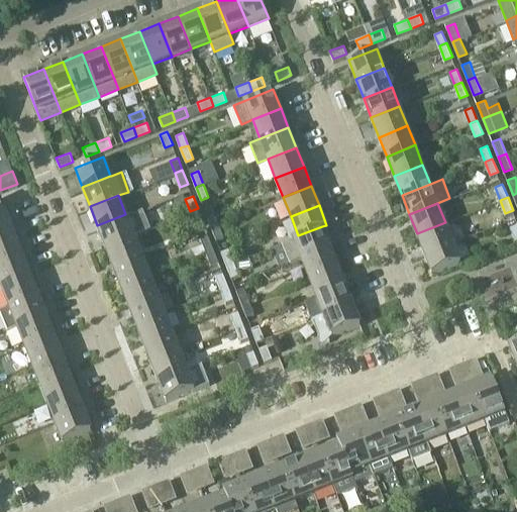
[(195,224),(203,221),(198,208),(190,211),(195,224)]
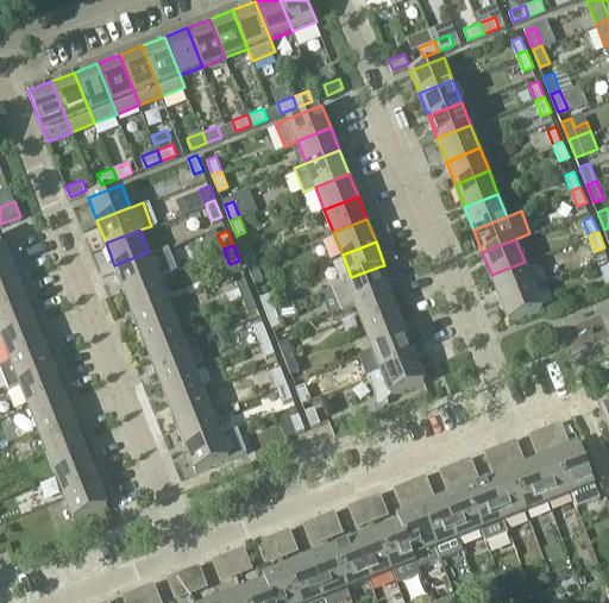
[(243,250),(249,265),(257,262),(251,246),(243,250)]
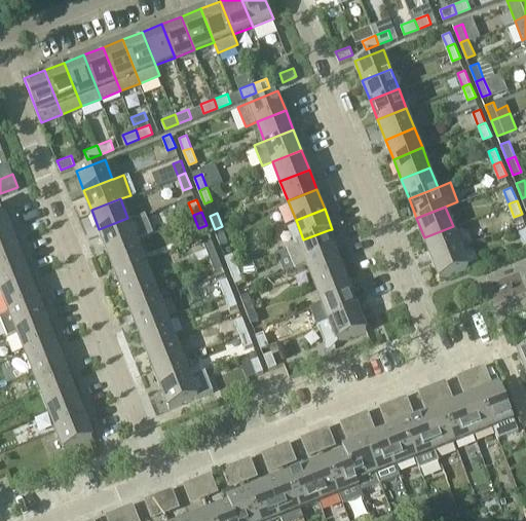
[(107,249),(136,237),(127,218),(99,229),(107,249)]
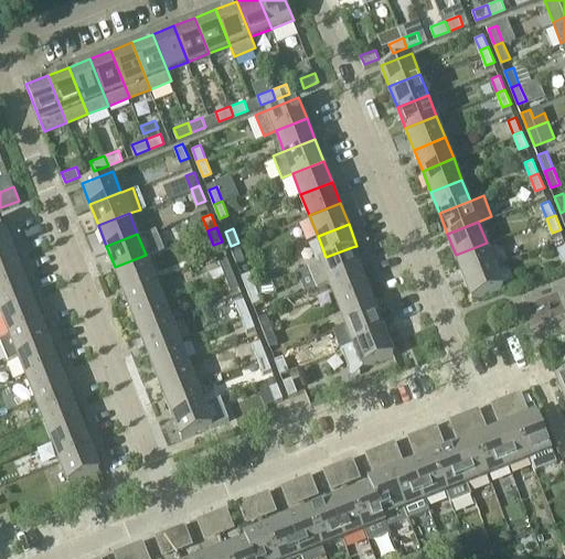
[(8,236),(0,239),(0,264),(17,258),(8,236)]
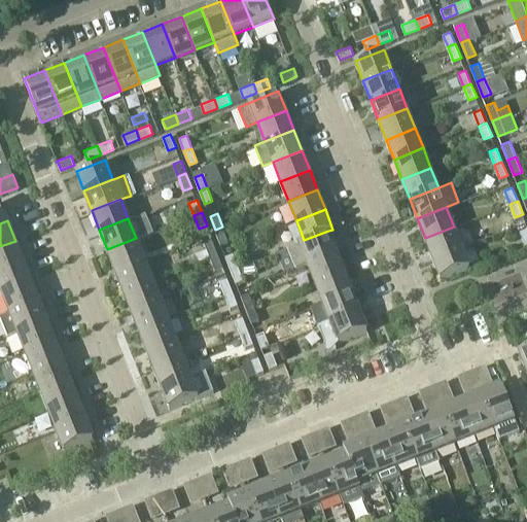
[(227,240),(222,227),(215,230),(220,243),(227,240)]
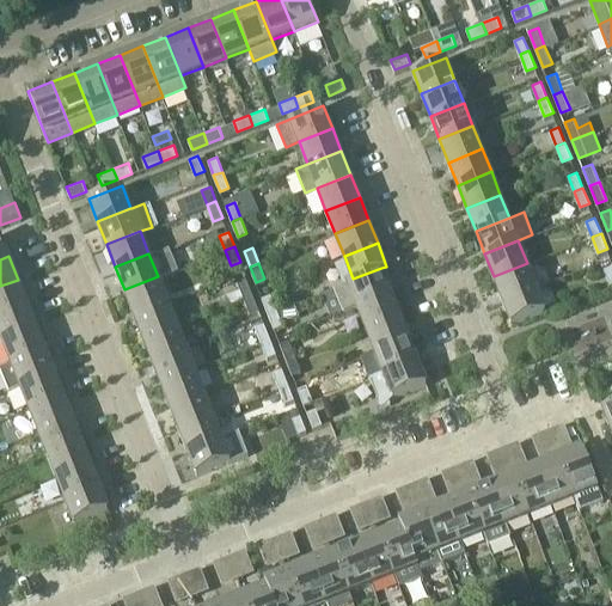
[(527,263),(494,276),(502,299),(537,286),(527,263)]
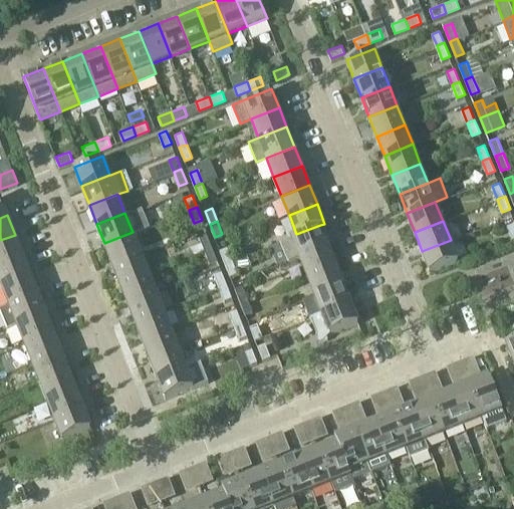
[(324,224),(320,225),(296,234),(291,235),(292,236),(280,240),(288,260),(299,255),(327,244),(323,234),(328,232),(324,224)]
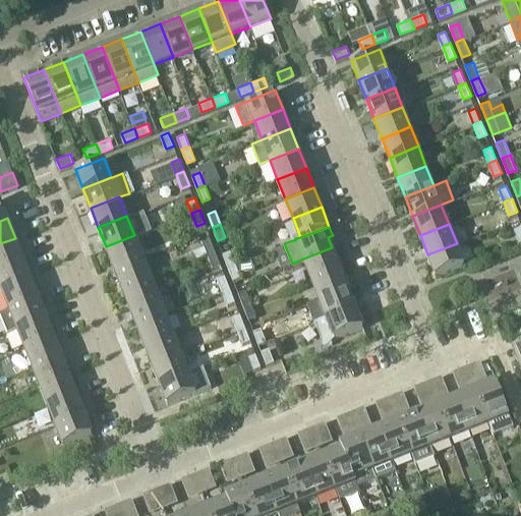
[(106,246),(113,266),(142,254),(134,235),(106,246)]
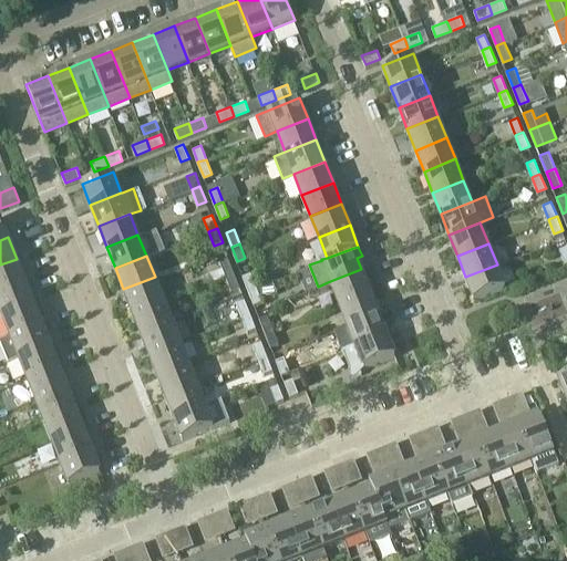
[(219,260),(225,273),(234,270),(228,257),(219,260)]
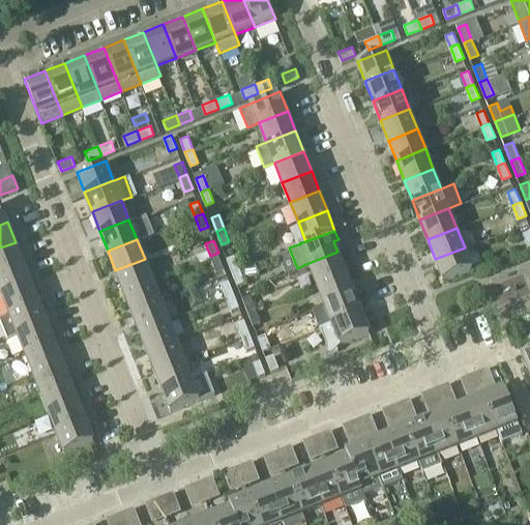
[(0,270),(23,262),(16,242),(0,248),(0,270)]
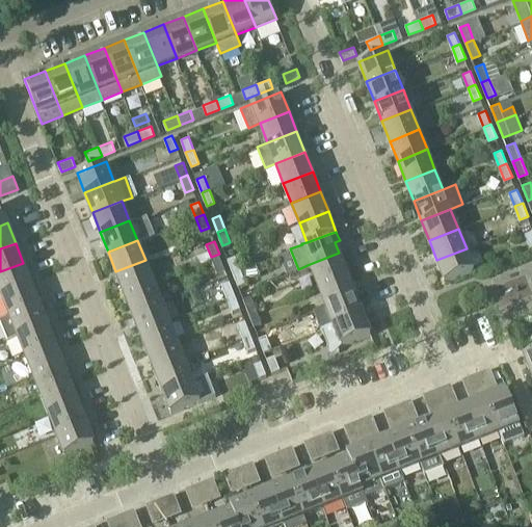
[(467,248),(436,260),(445,280),(474,268),(467,248)]
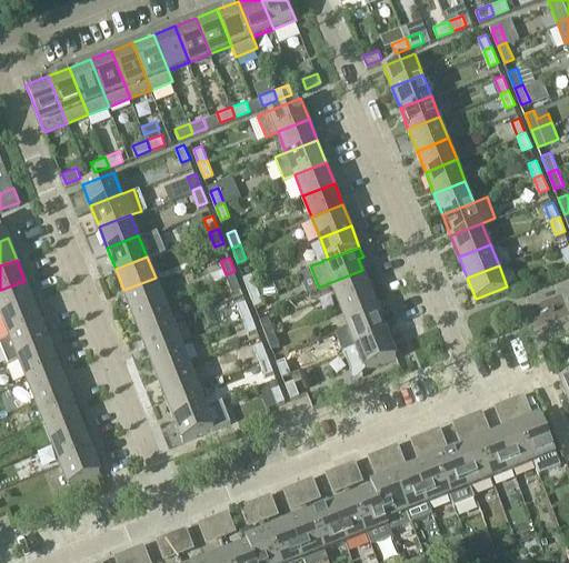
[(371,291),(362,270),(331,282),(340,303),(371,291)]
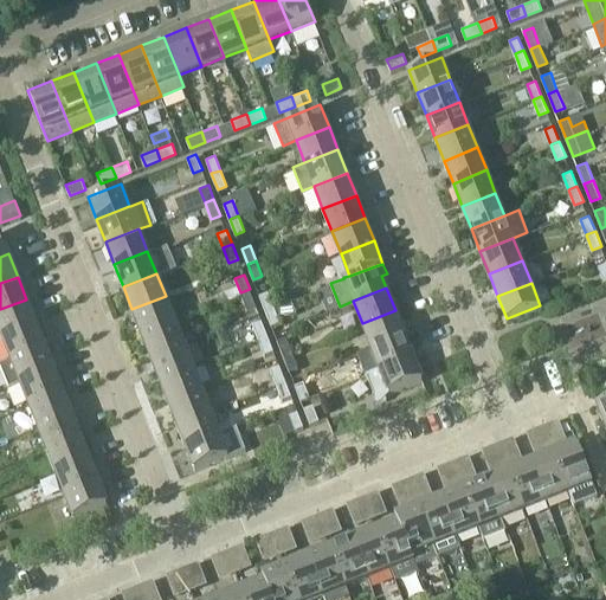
[(256,304),(250,289),(240,292),(246,308),(256,304)]
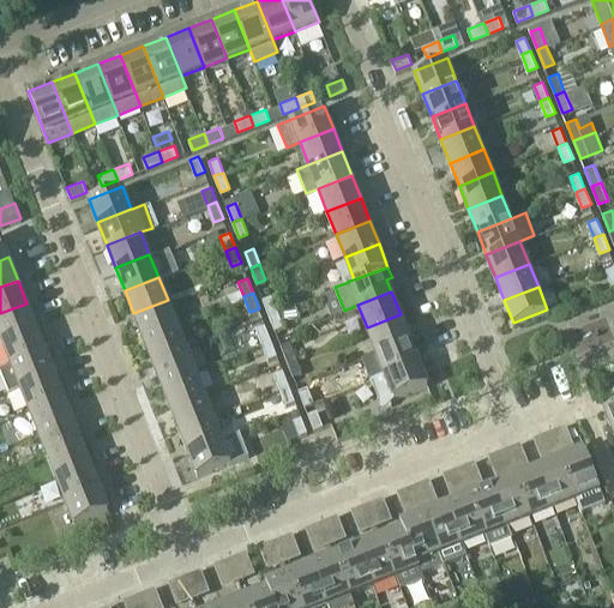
[(277,309),(271,294),(263,298),(269,313),(277,309)]
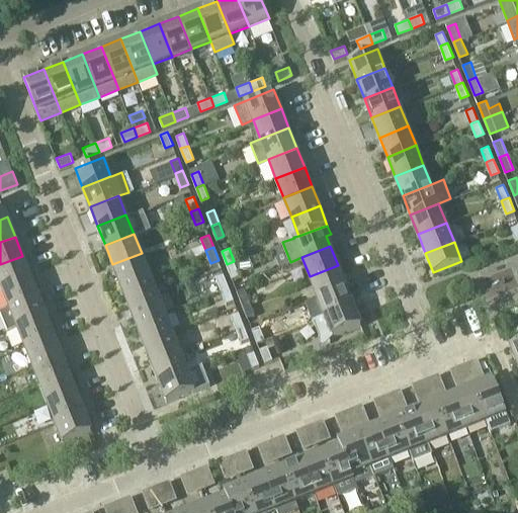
[(120,283),(149,272),(142,253),(112,264),(120,283)]
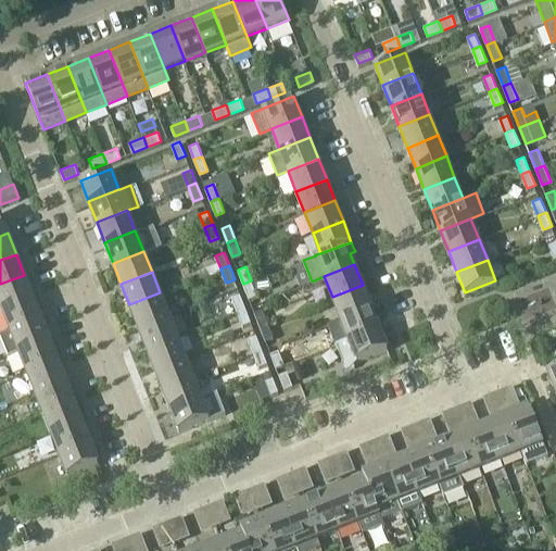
[(275,272),(251,280),(243,284),(249,298),(257,295),(254,288),(258,287),(263,288),(272,285),(269,282),(277,278),(275,272)]
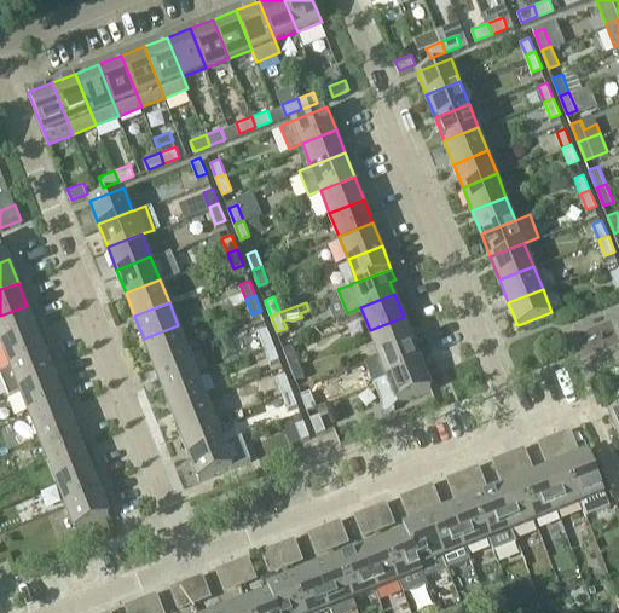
[(27,306),(0,316),(0,336),(3,342),(36,329),(27,306)]
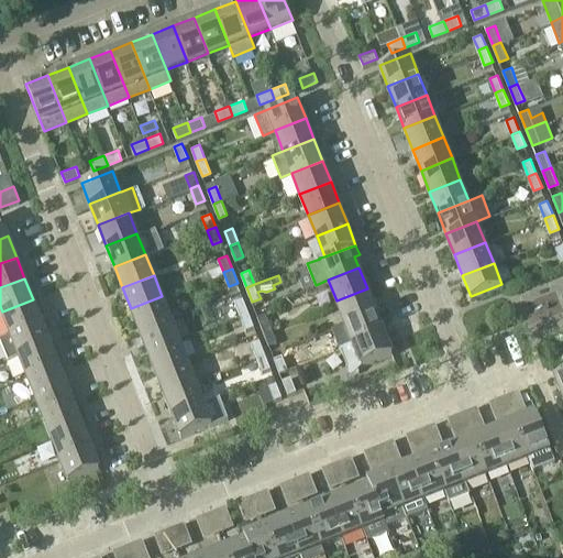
[(375,309),(367,288),(337,301),(344,321),(344,323),(375,309)]
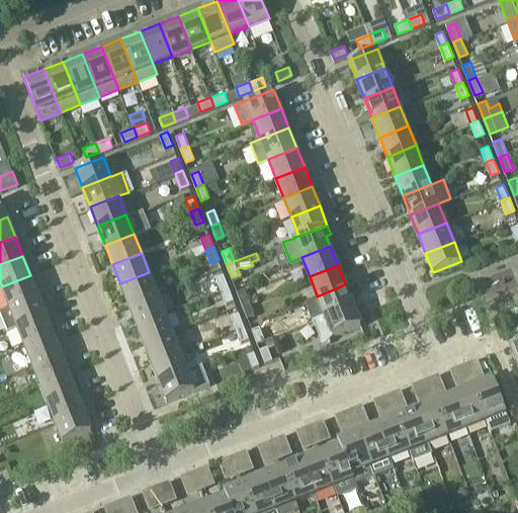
[(120,283),(128,304),(157,291),(149,272),(120,283)]
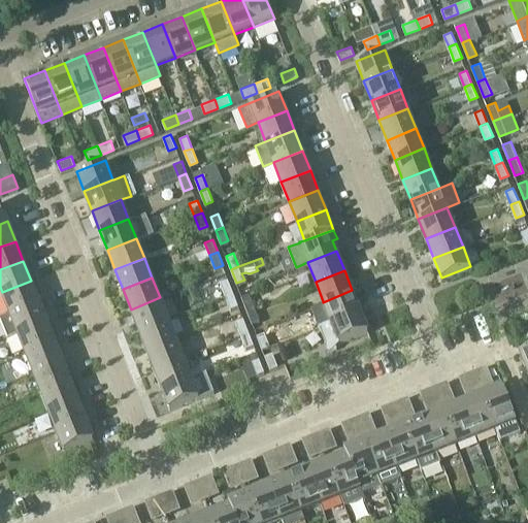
[(220,282),(225,294),(233,291),(228,279),(220,282)]
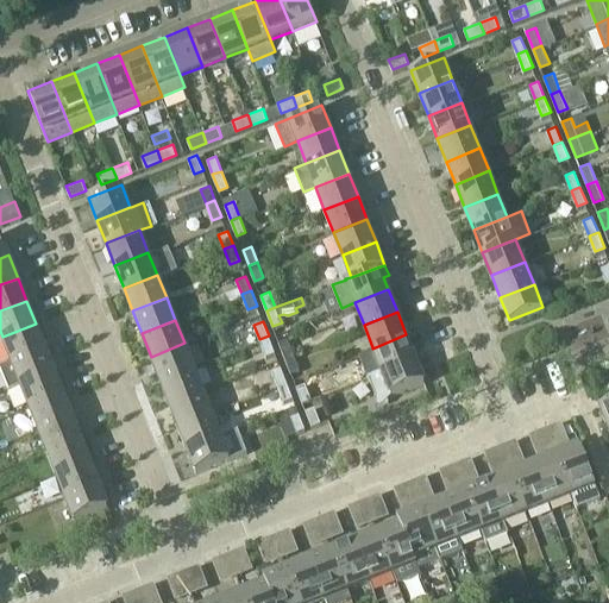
[(44,346),(36,324),(2,337),(11,359),(44,346)]
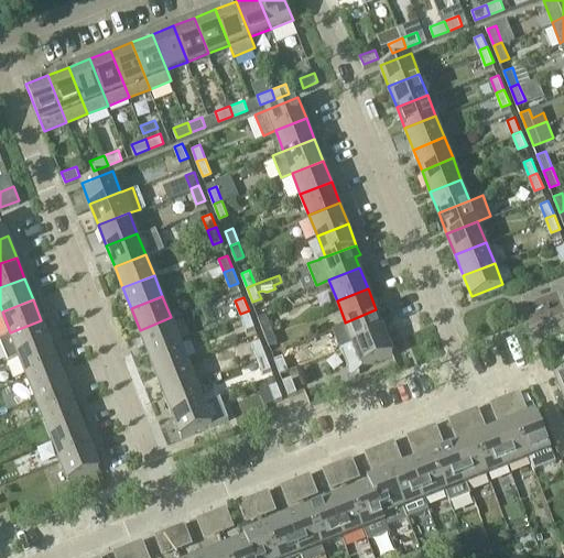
[(340,347),(342,348),(384,331),(376,309),(345,323),(345,321),(332,327),(339,348),(340,347)]
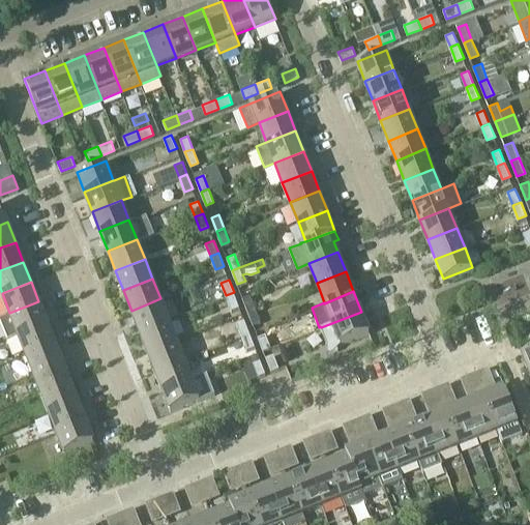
[(239,305),(234,292),(226,295),(231,309),(239,305)]
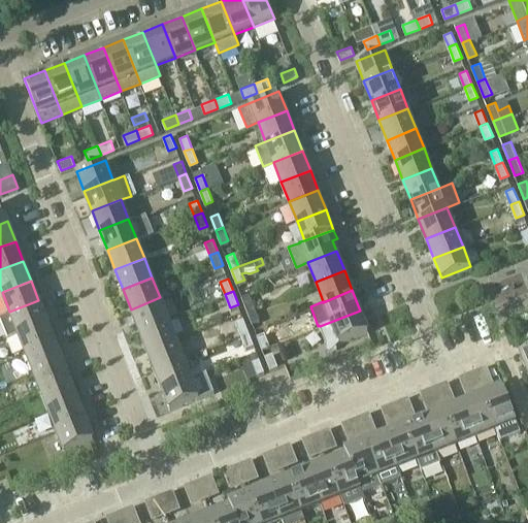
[(241,295),(246,309),(255,306),(249,292),(241,295)]
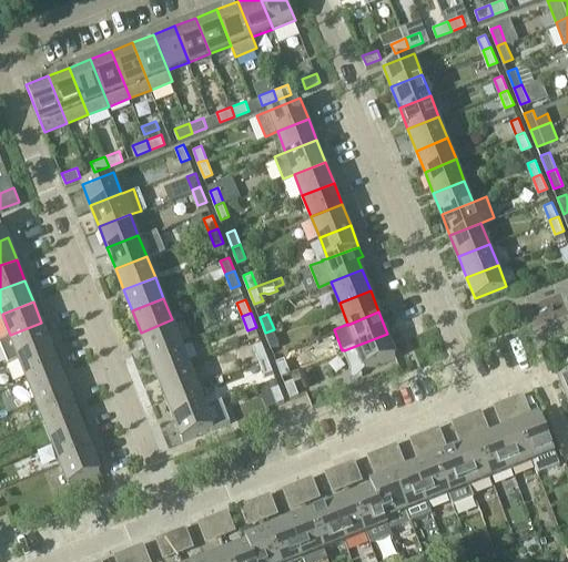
[(149,354),(180,341),(172,319),(141,333),(149,354)]
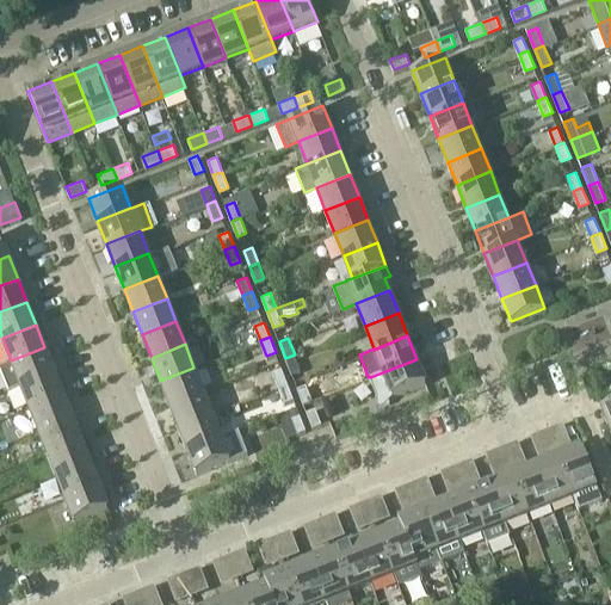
[(0,366),(8,388),(20,383),(54,370),(44,347),(11,360),(0,364),(0,366)]
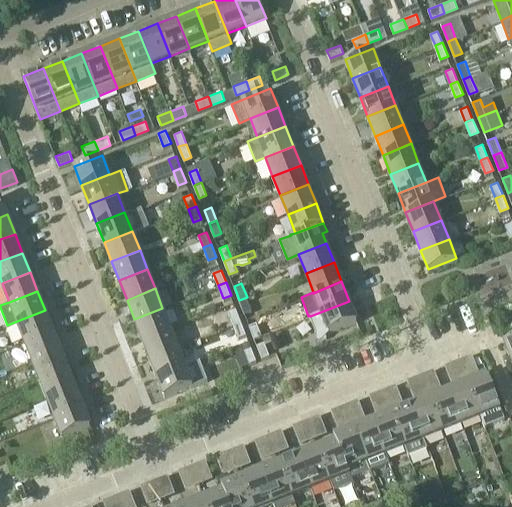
[(252,309),(247,297),(239,300),(244,312),(252,309)]
